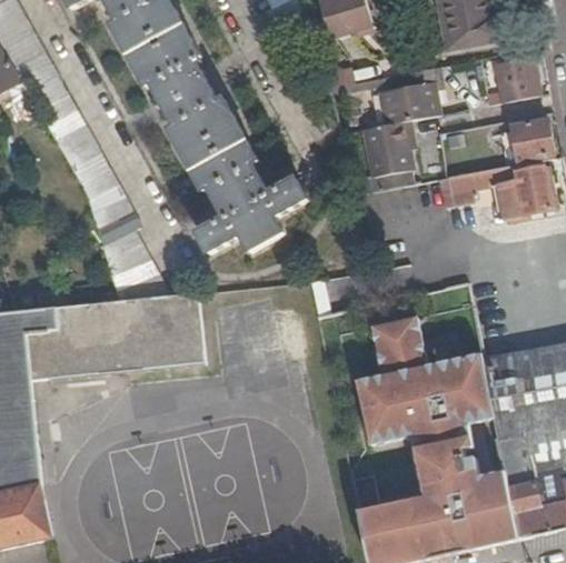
[(0,0),(0,51),(5,59),(17,80),(83,192),(105,167),(11,0),(0,0)]
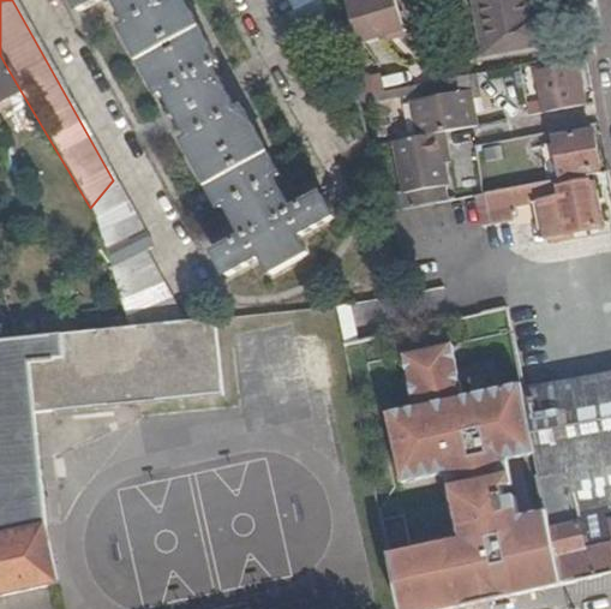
[(69,0),(73,10),(90,0),(69,0)]
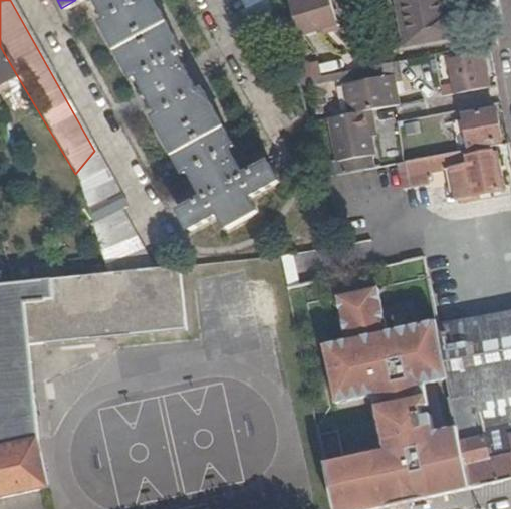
[(91,0),(101,18),(97,21),(130,78),(134,76),(155,113),(150,115),(181,172),(186,170),(201,195),(176,209),(187,229),(216,213),(224,227),(257,209),(249,194),(277,178),(266,159),(241,172),(228,147),(232,145),(201,88),(196,90),(177,56),(179,54),(178,51),(180,50),(152,0),(91,0)]
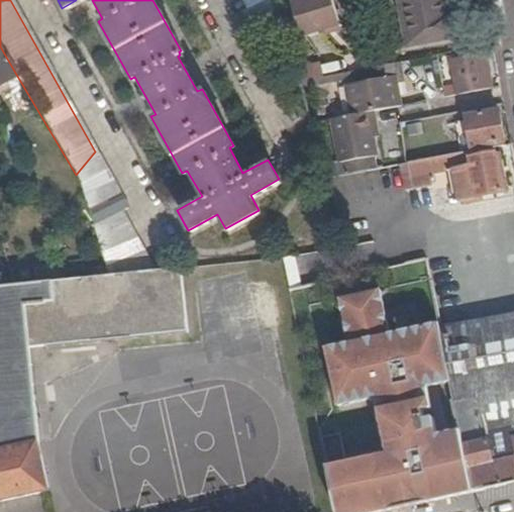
[(243,0),(246,4),(241,7),(255,34),(279,21),(273,0),(243,0)]
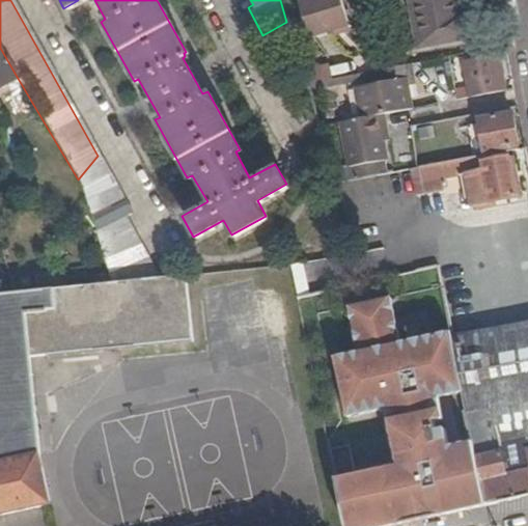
[(306,35),(329,28),(345,22),(338,0),(296,0),(306,35)]
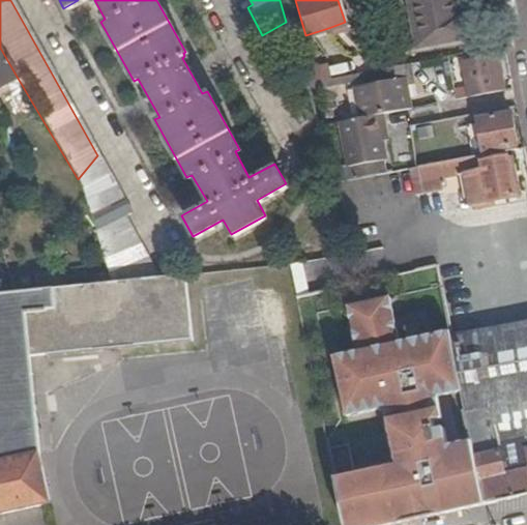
[(405,0),(413,44),(468,33),(464,11),(458,12),(455,0),(405,0)]
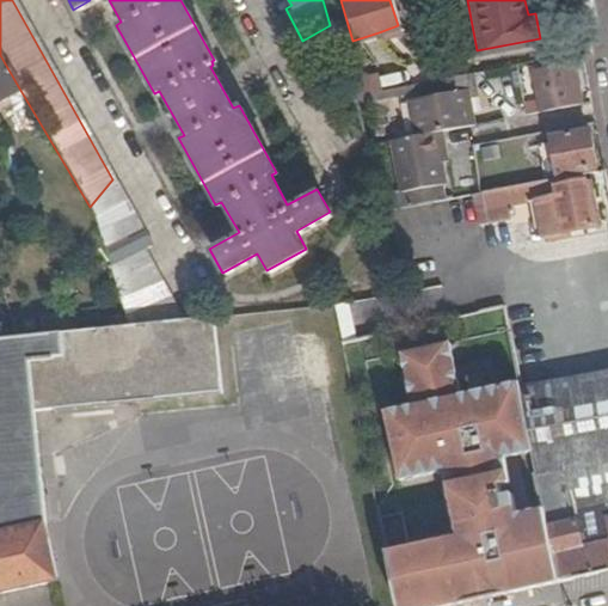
[(398,25),(379,32),(381,36),(400,31),(398,25)]
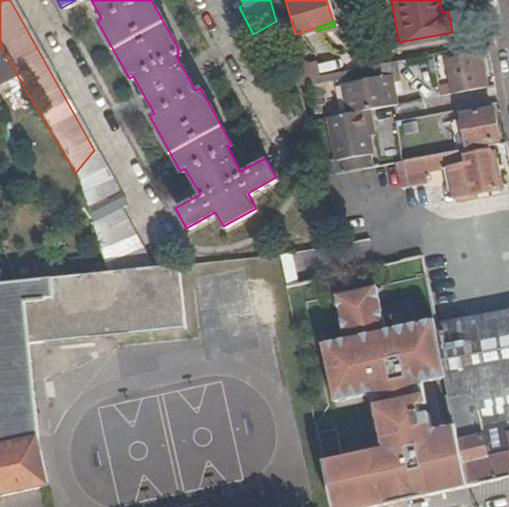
[(446,79),(434,81),(437,93),(484,84),(478,50),(442,56),(446,79)]
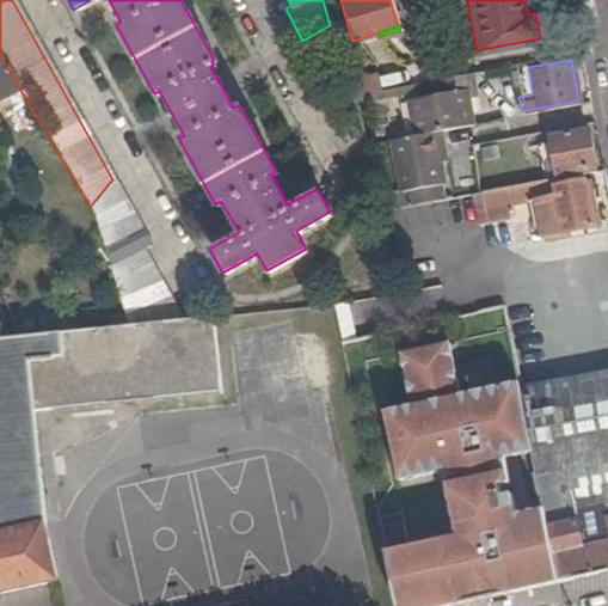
[(1,67),(0,65),(0,96),(18,86),(5,63),(1,67)]
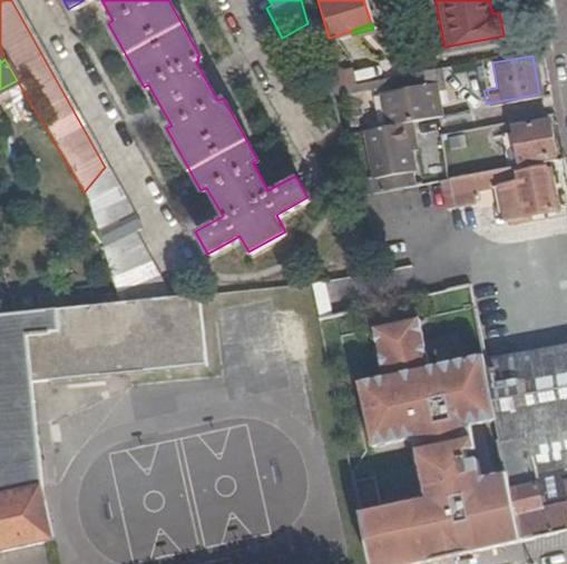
[(438,81),(434,66),(391,75),(393,87),(377,91),(383,125),(362,129),(373,190),(411,184),(408,168),(411,168),(402,120),(439,114),(434,81),(438,81)]
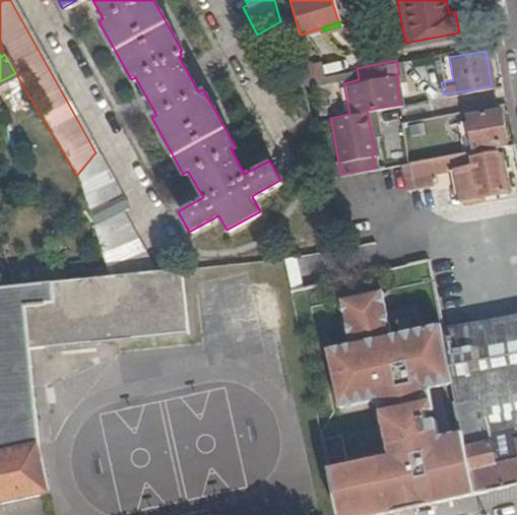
[(504,140),(498,108),(465,114),(471,146),(504,140)]
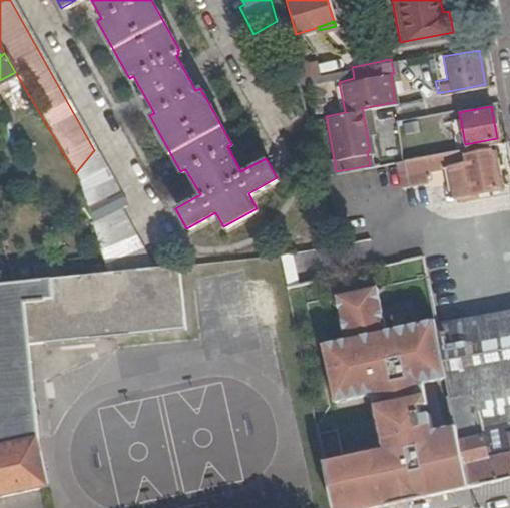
[(398,135),(433,131),(430,114),(396,118),(398,135)]
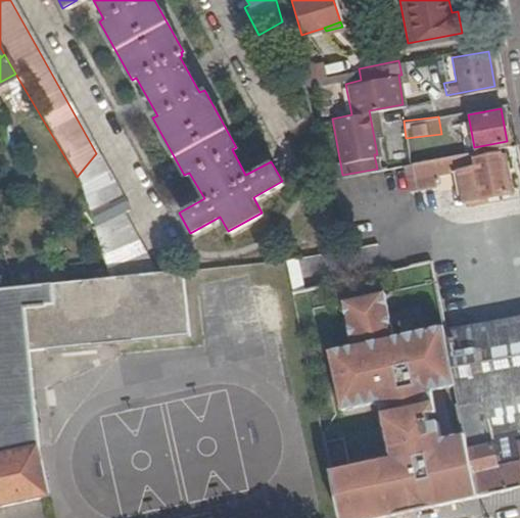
[(505,192),(497,146),(406,162),(402,163),(406,191),(434,186),(432,174),(456,170),(472,167),(478,197),(505,192)]
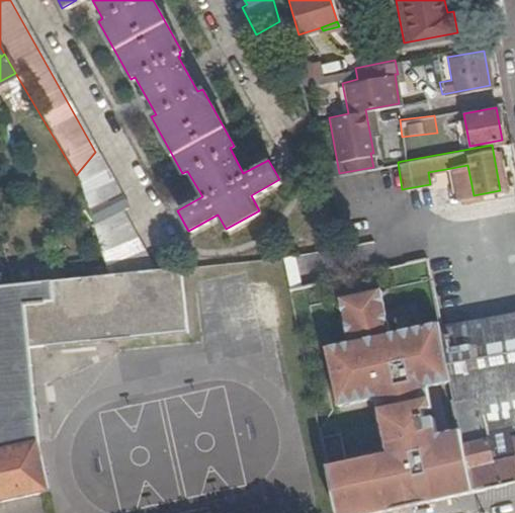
[(124,204),(95,152),(76,175),(107,272),(153,269),(118,208),(124,204)]
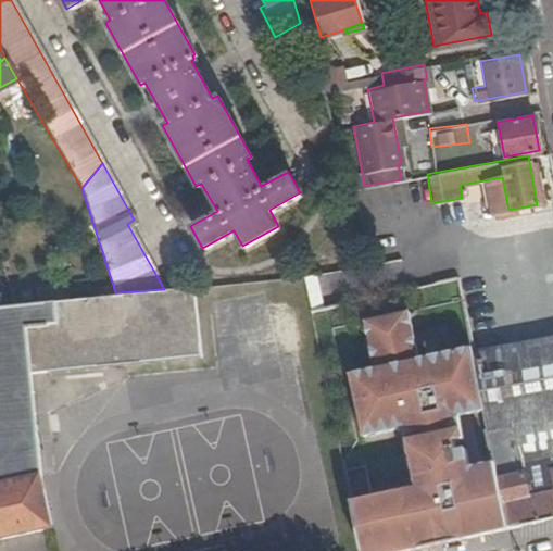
[(490,213),(508,210),(502,177),(485,180),(490,213)]
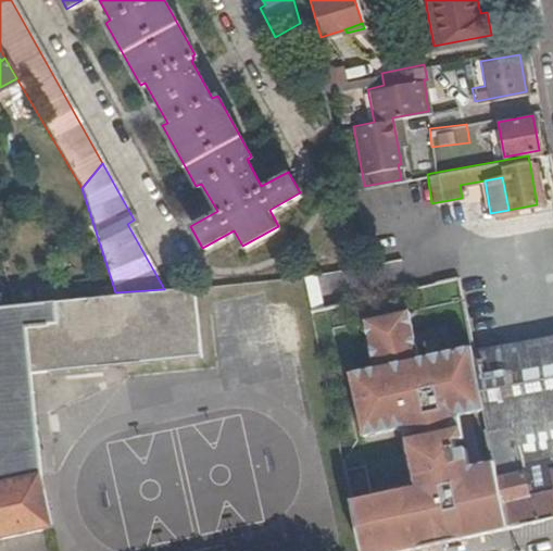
[(308,299),(321,299),(319,272),(306,272),(308,299)]
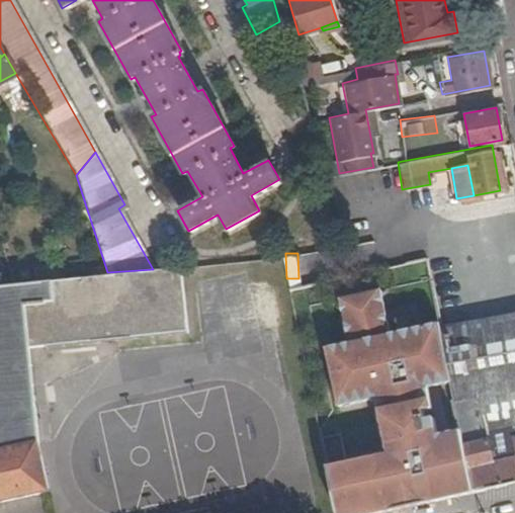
[(107,272),(63,278),(13,282),(0,284),(0,498),(45,488),(33,438),(26,346),(151,332),(184,329),(178,265),(153,269),(107,272)]
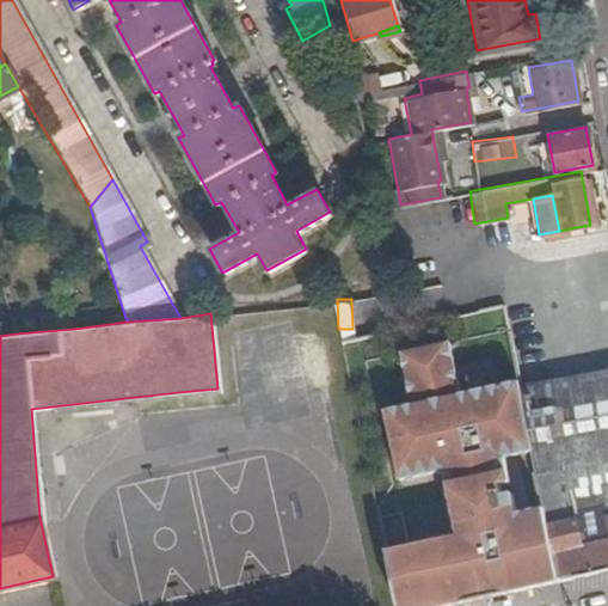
[(520,323),(507,325),(511,352),(524,348),(520,323)]
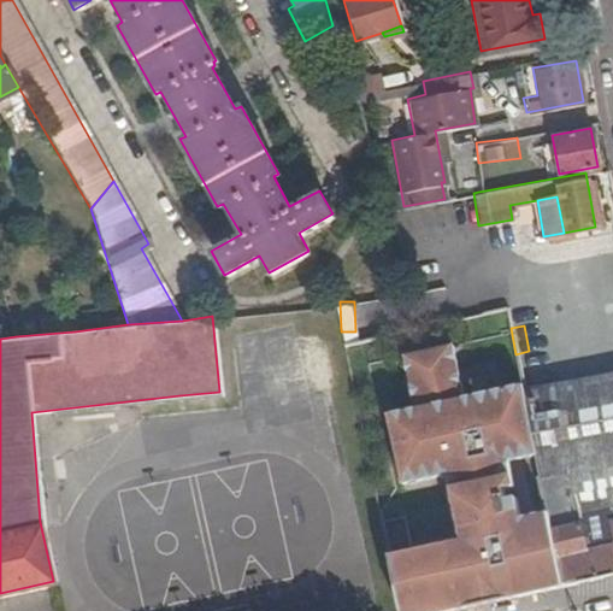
[(385,551),(398,610),(431,610),(561,585),(547,506),(546,507),(514,513),(510,488),(506,489),(504,482),(508,482),(504,458),(535,452),(520,380),(458,392),(444,339),(400,350),(412,403),(384,407),(400,480),(444,470),(459,535),(385,551)]
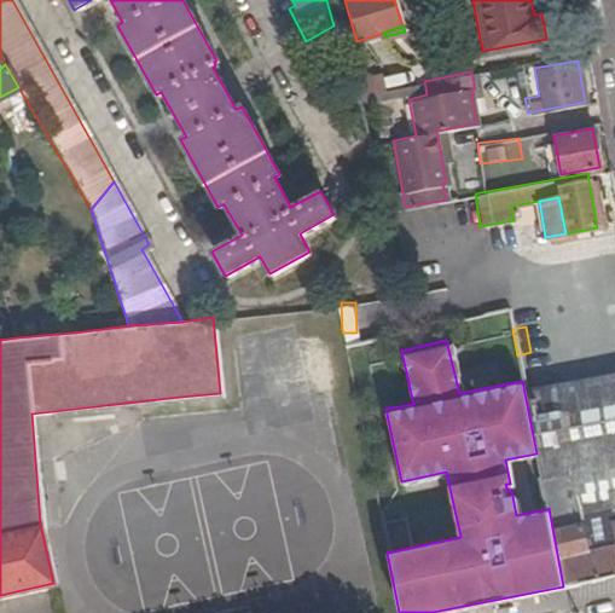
[(614,354),(599,358),(601,365),(614,362),(614,354)]
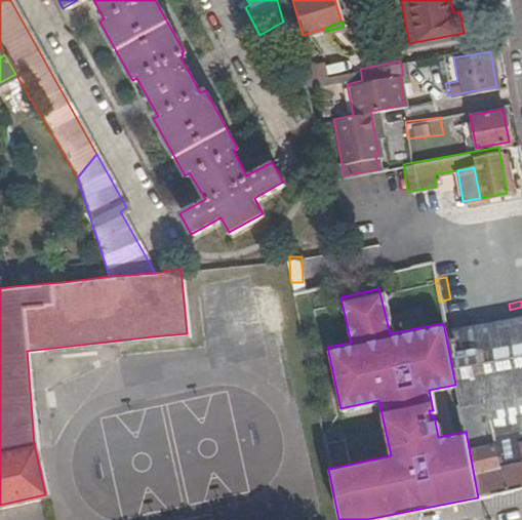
[(466,431),(478,497),(521,487),(521,315),(445,329),(452,369),(465,432),(466,431)]
